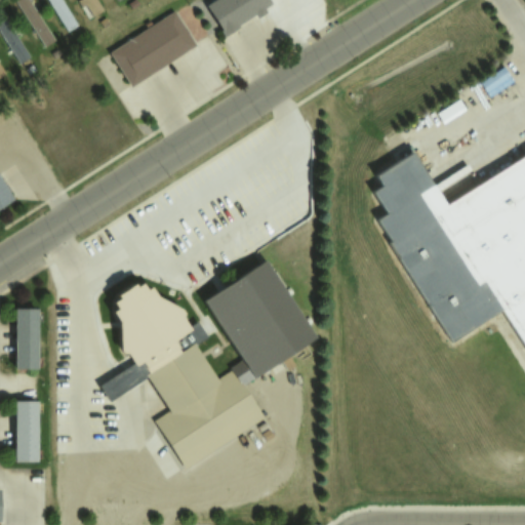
[(14,0),(41,47),(52,41),(30,0),(14,0)]
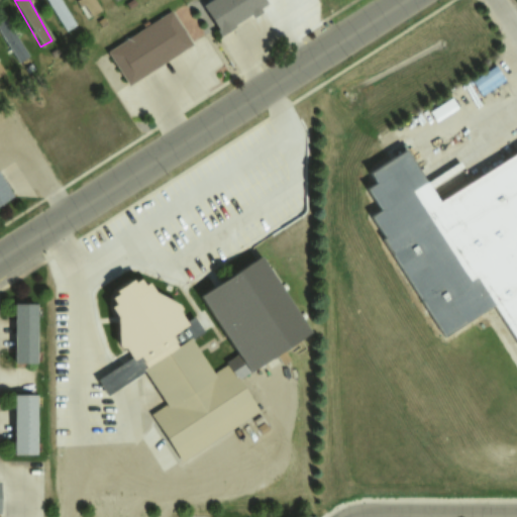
[(60,0),(45,0),(65,31),(76,25),(60,0)]
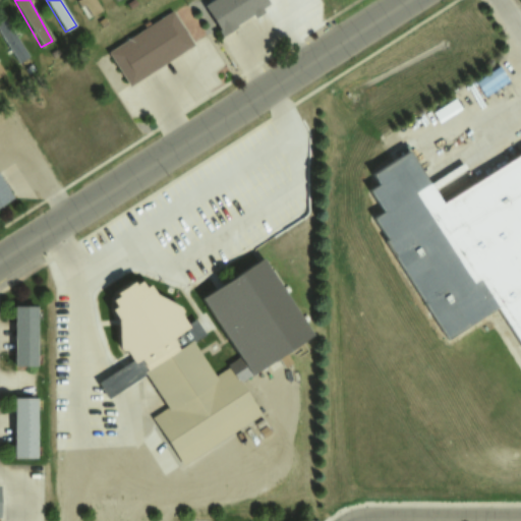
[(102,9),(96,0),(78,0),(91,17),(102,9)]
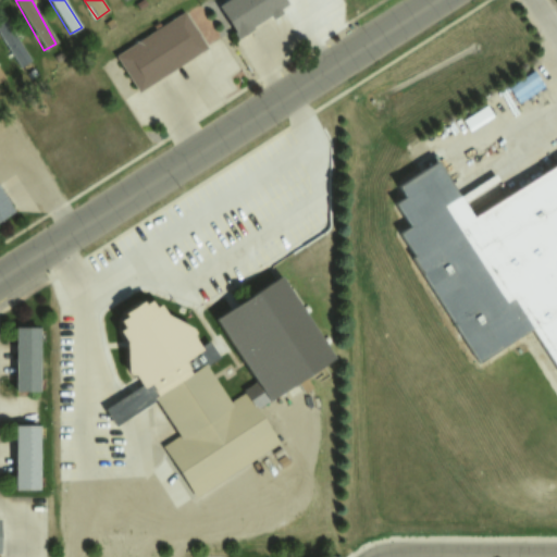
[(223,0),(271,0),(279,11),(240,35),(220,2),(223,0)]
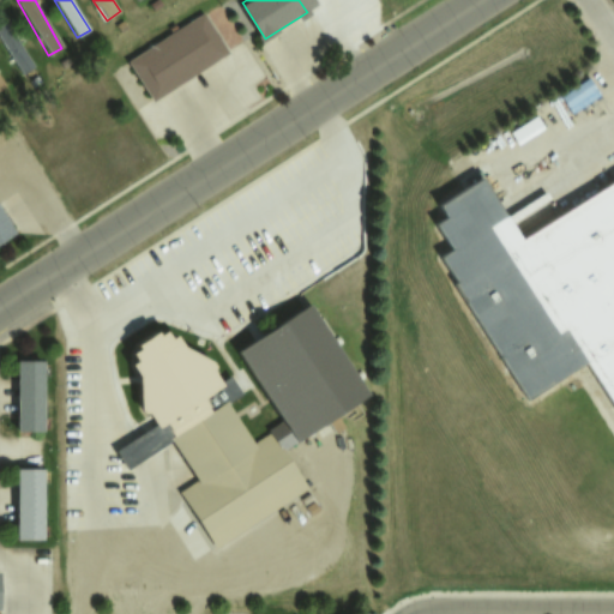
[(0,37),(18,74),(31,68),(2,11),(0,11),(0,37)]
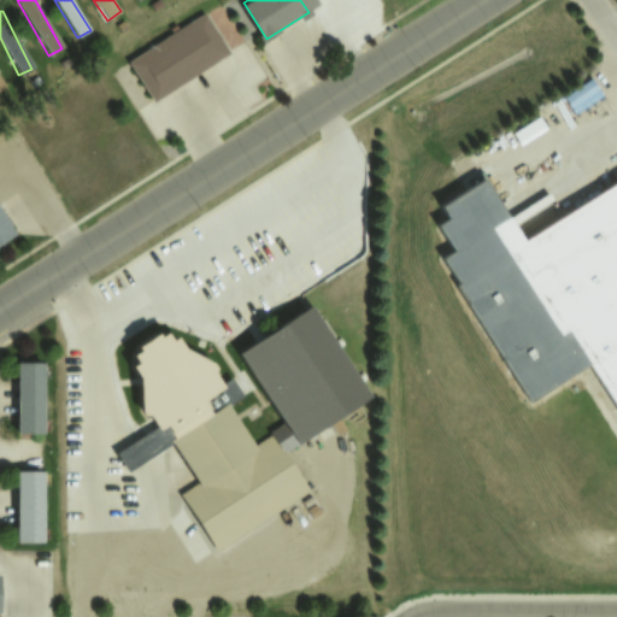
[(204,11),(229,50),(156,99),(129,60),(204,11)]
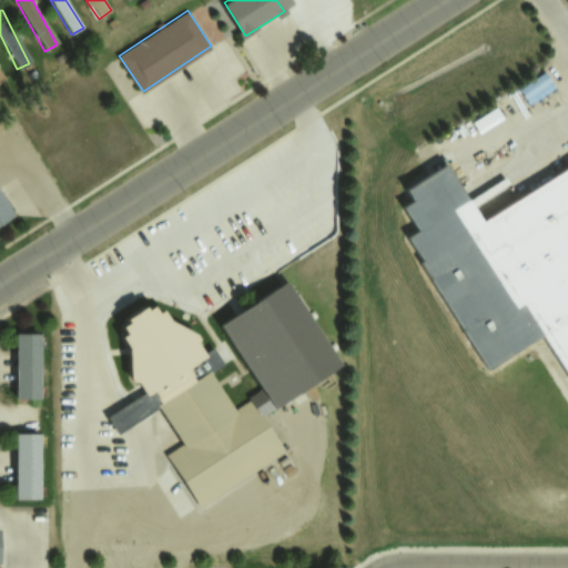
[(501,118),(495,107),(472,122),(478,133),(501,118)]
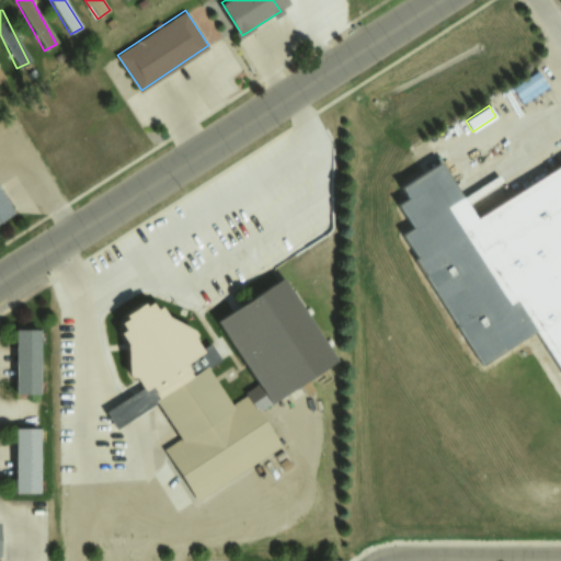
[(465,198),(442,162),(401,187),(408,196),(396,204),(410,227),(400,232),(482,365),(537,331),(519,304),(512,308),(449,208),(465,198)]
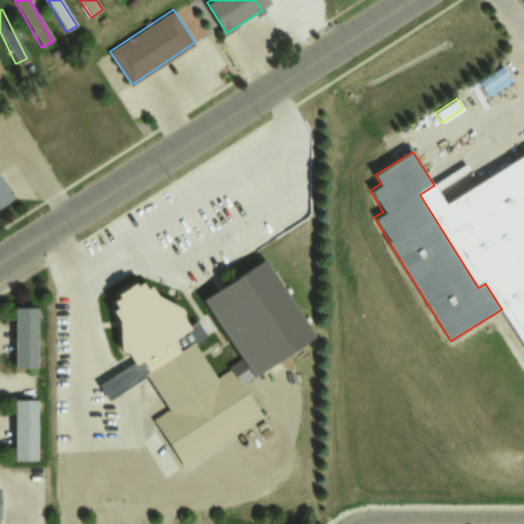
[(523,344),(501,309),(485,284),(478,288),(420,194),(434,185),(447,206),(523,157),(523,344)]
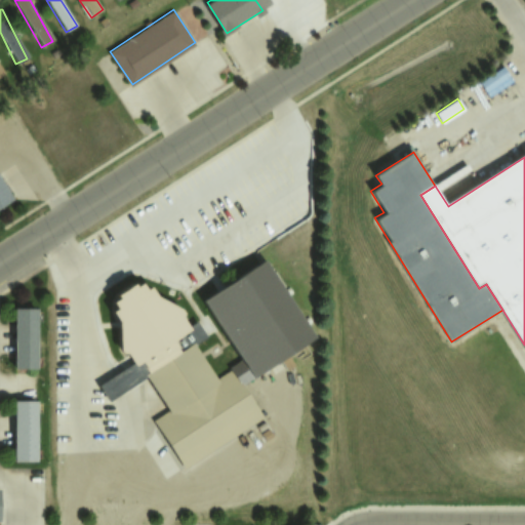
[(0,178),(13,199),(0,207),(0,178)]
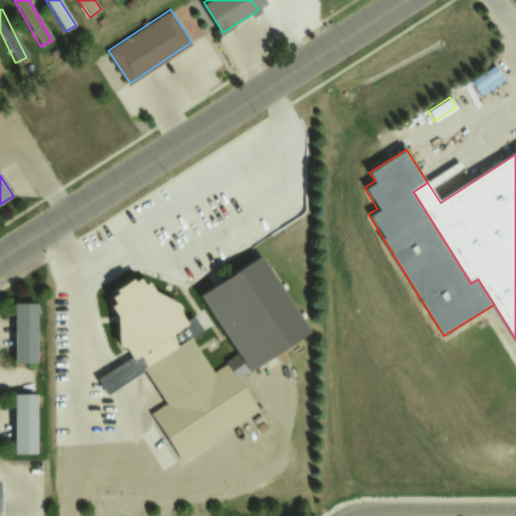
[(262,252),(313,330),(241,378),(263,411),(183,464),(151,414),(168,403),(144,368),(191,337),(215,371),(227,363),(226,361),(239,352),(201,292),(262,252)]
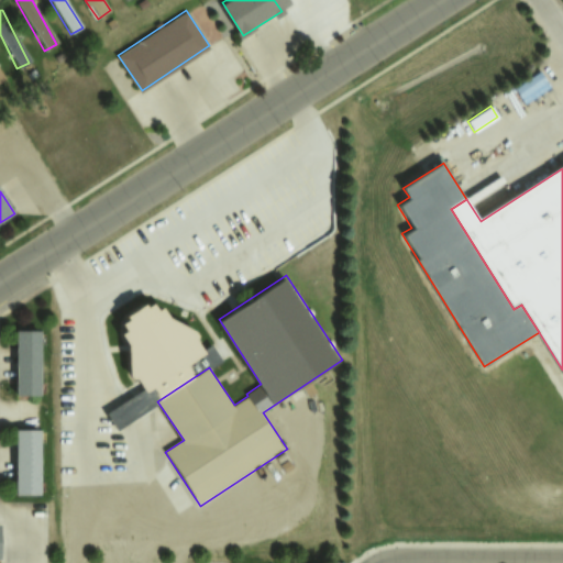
[(17,330),(43,331),(42,396),(17,396),(17,330)]
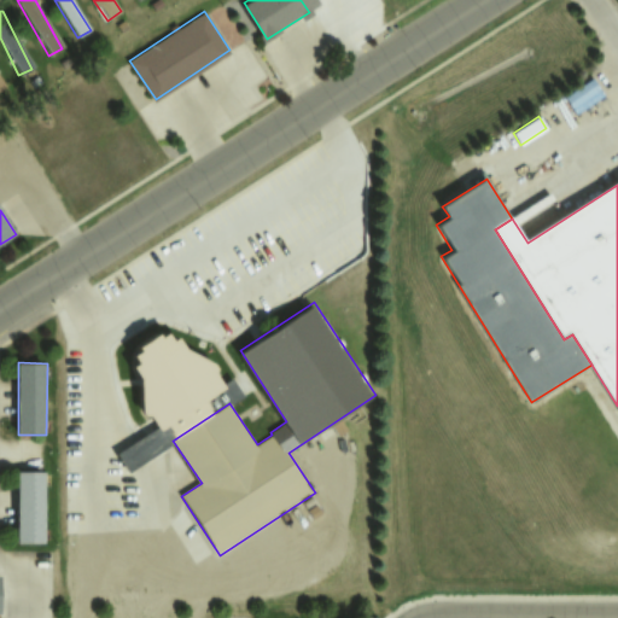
[(18,472),(47,472),(46,543),(18,543),(18,472)]
